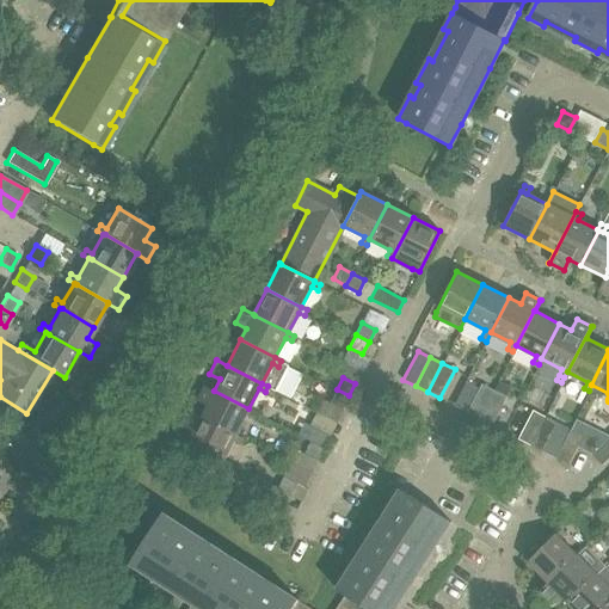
[(479,418),(493,389),(481,382),(466,412),(479,418)]
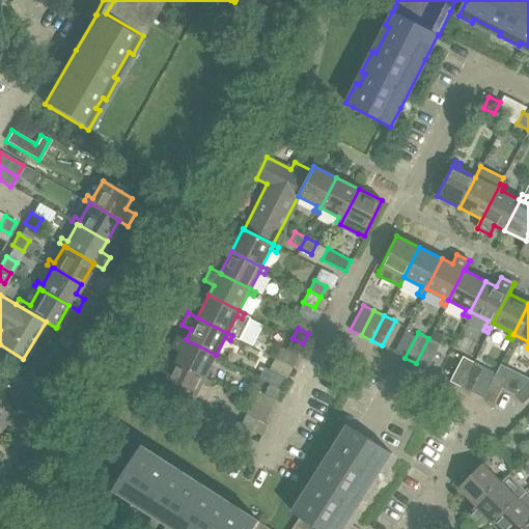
[(174,361),(205,377),(214,360),(219,362),(221,358),(216,355),(186,339),(176,335),(170,346),(179,352),(174,361)]
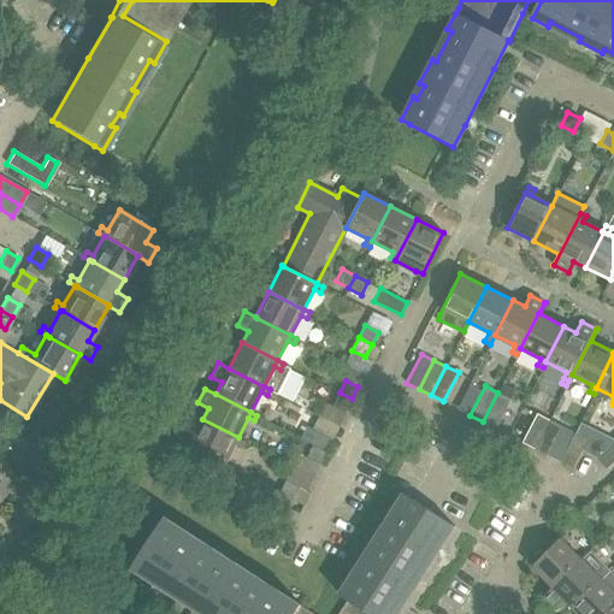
[(352,399),(340,393),(332,405),(346,412),(352,399)]
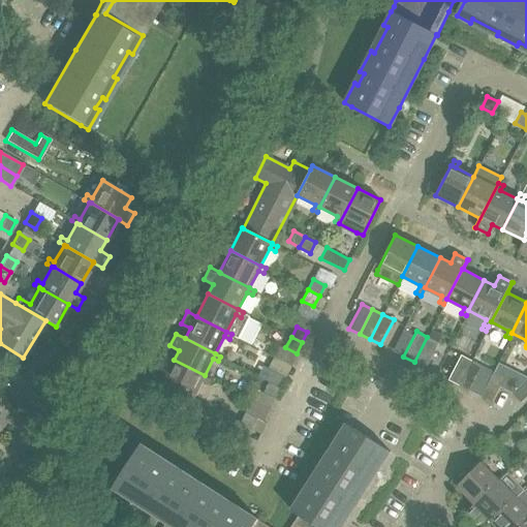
[(427,337),(414,362),(425,367),(437,342),(427,337)]
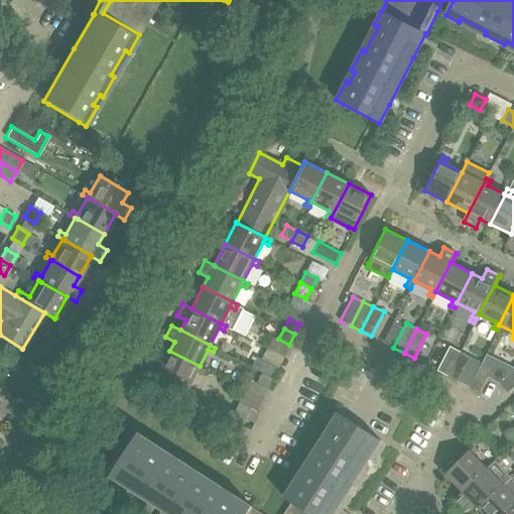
[(446,375),(460,351),(448,346),(436,370),(446,375)]
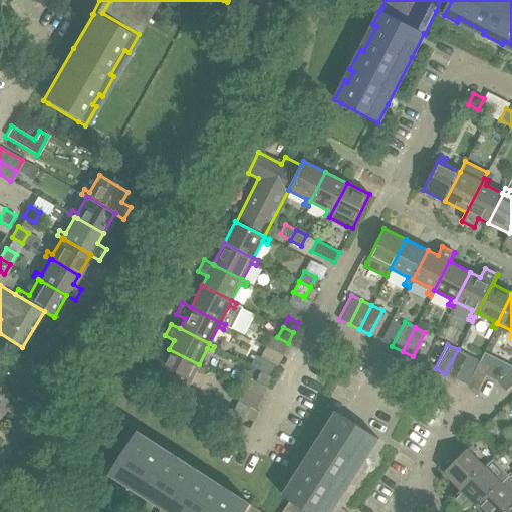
[(199,364),(169,349),(160,345),(154,357),(163,361),(158,371),(188,387),(196,369),(201,372),(204,367),(199,364)]
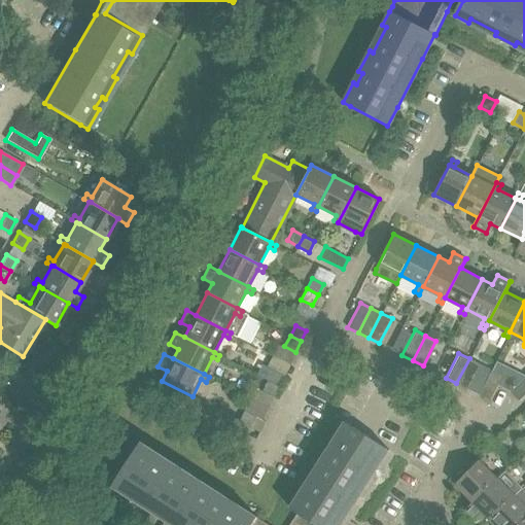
[(480,363),(469,358),(456,383),(467,388),(480,363)]
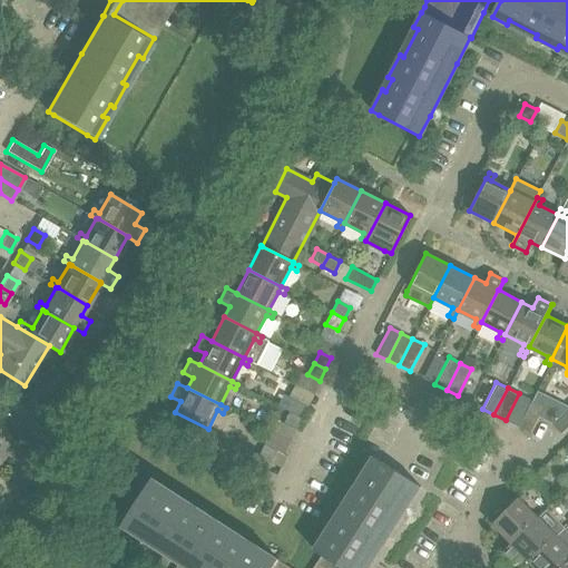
[(290,411),(301,417),(307,405),(295,399),(290,411)]
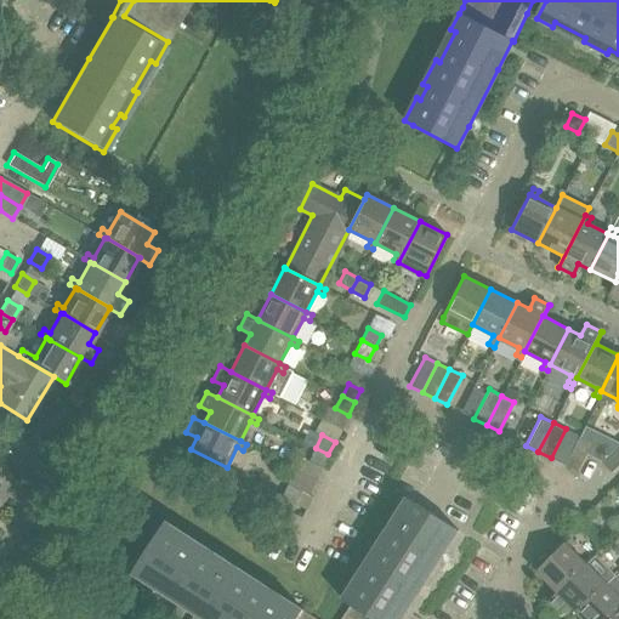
[(591,442),(579,436),(563,465),(577,471),(591,442)]
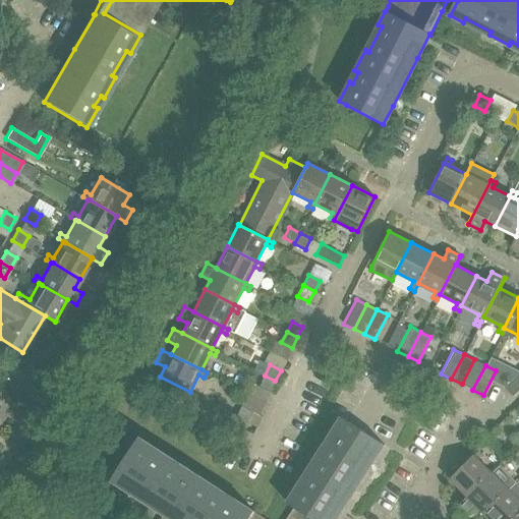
[(518,369),(503,387),(504,387),(511,395),(518,387),(518,369)]
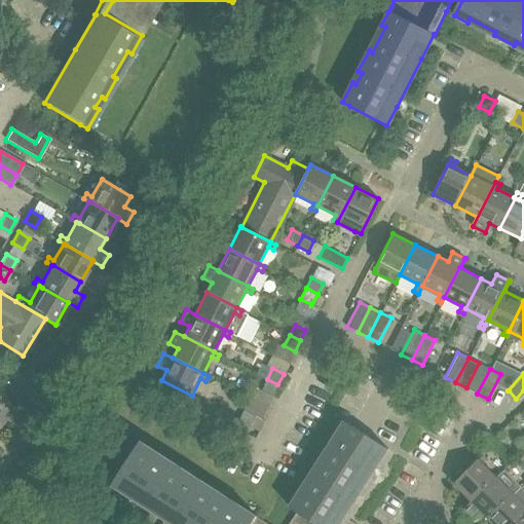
[(277,384),(267,379),(261,389),(272,396),(277,384)]
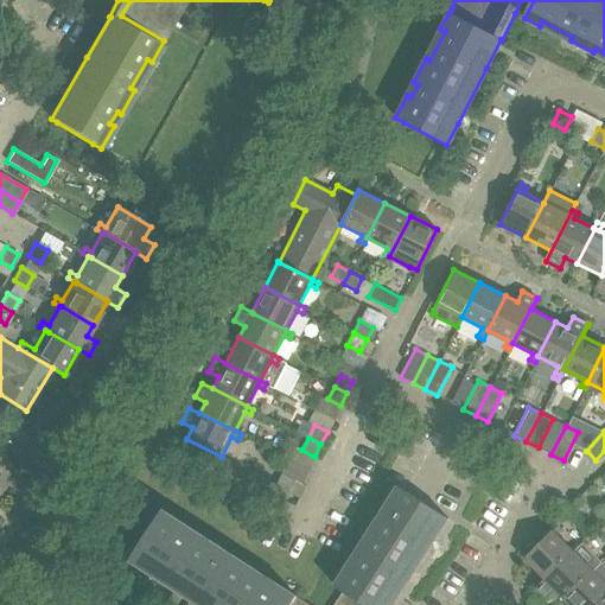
[(294,478),(281,472),(275,484),(288,491),(294,478)]
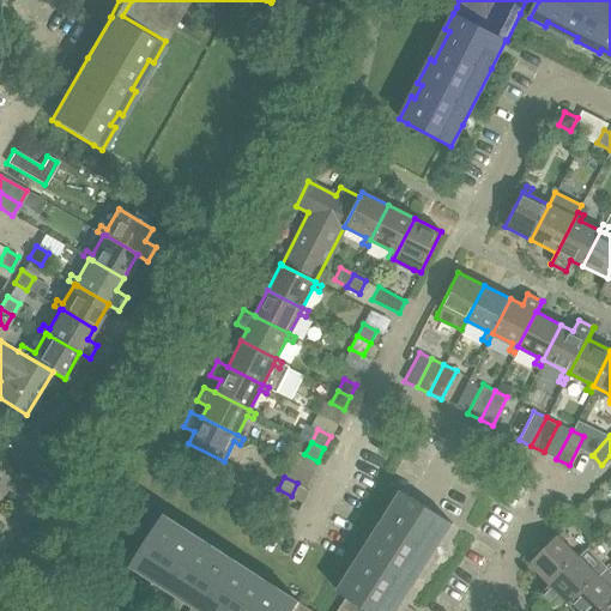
[(374,533),(360,556),(363,558),(355,570),(351,568),(337,590),(345,596),(334,610),(313,610),(298,602),(298,600),(284,592),(282,596),(253,576),(255,573),(234,558),(231,562),(218,555),(221,550),(199,536),(195,540),(183,532),(186,527),(164,514),(158,522),(133,558),(132,563),(205,610),(199,610),(192,605),(187,610),(392,610),(449,524),(451,525),(452,522),(410,495),(401,490),(392,504),(395,508),(377,536),(374,533)]
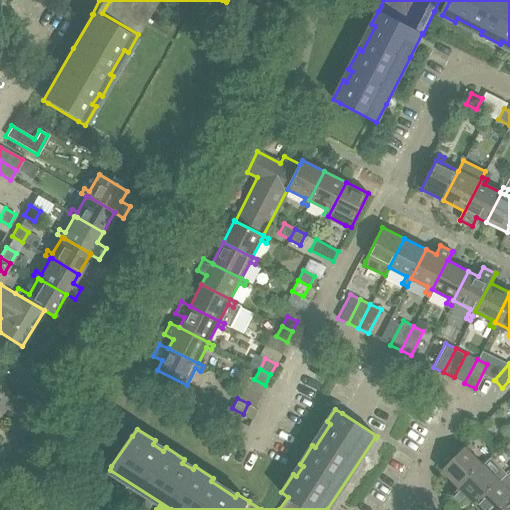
[(461,485),(482,463),(469,450),(473,446),(469,442),(465,446),(441,470),(458,487),(461,485)]
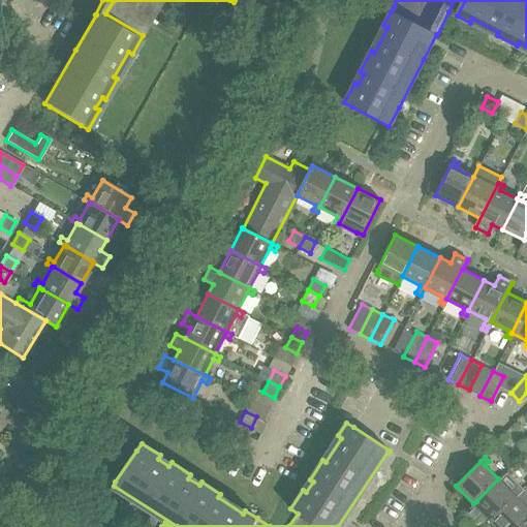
[(484,514),(492,521),(516,497),(516,496),(501,483),(505,478),(502,474),(498,478),(476,501),(473,503),(466,510),(476,521),(484,514)]
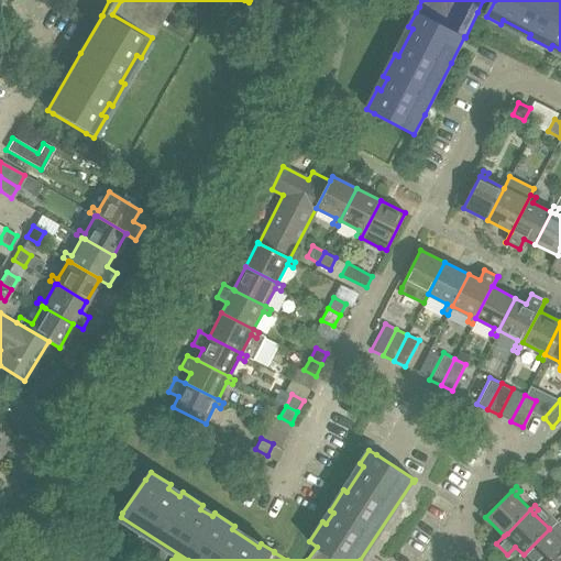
[(524,554),(529,560),(552,560),(560,552),(560,540),(552,532),(557,528),(552,525),(549,528),(549,529),(524,554)]
